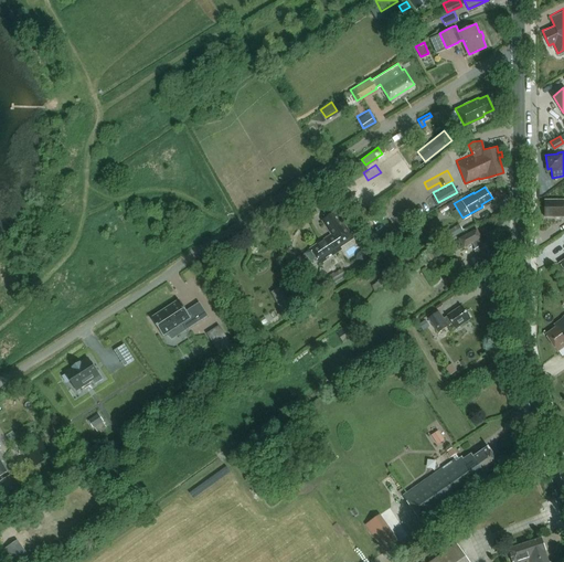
[(544,215),(554,215),(555,215),(559,215),(563,214),(563,198),(544,198),(544,215)]
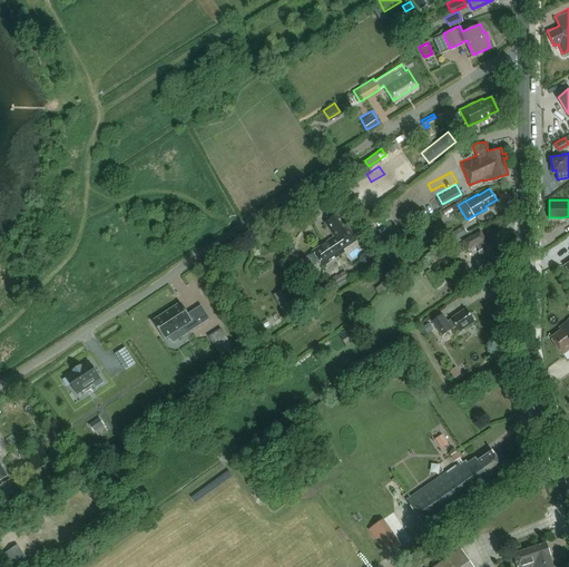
[(460,209),(455,202),(442,208),(444,213),(453,208),(455,212),(460,209)]
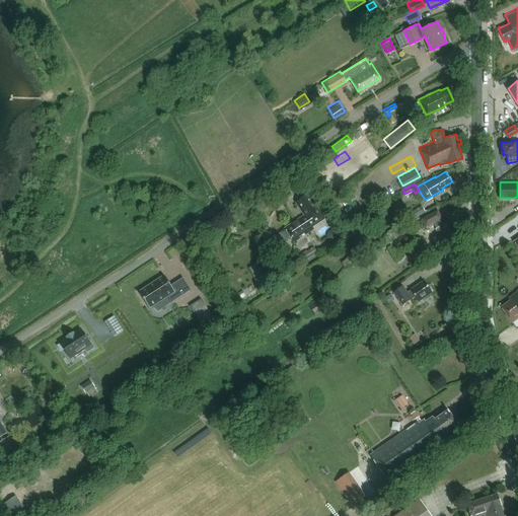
[(294,198),(304,213),(284,226),(293,240),(313,227),(310,223),(324,214),(307,190),(294,198)]
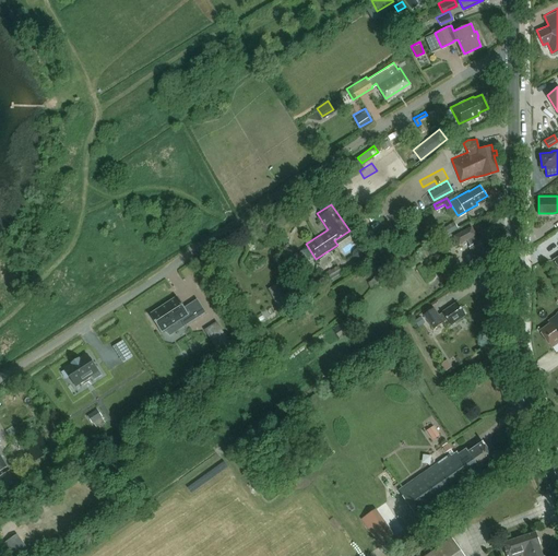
[(438,235),(456,224),(453,217),(435,228),(438,235)]
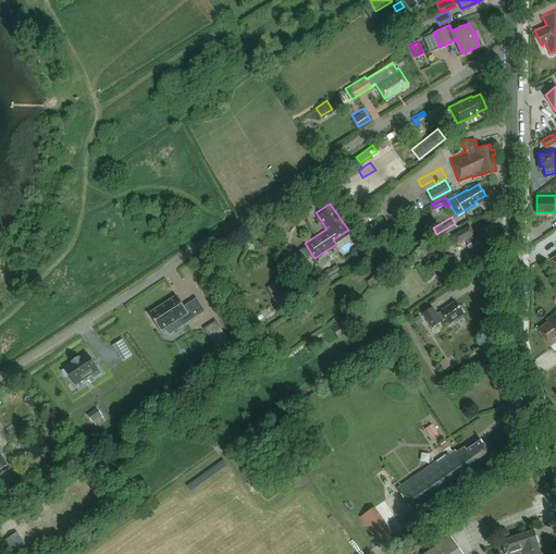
[(491,251),(482,235),(476,238),(472,233),(473,232),(469,224),(452,233),(456,242),(465,237),(467,243),(467,244),(476,260),(491,251)]
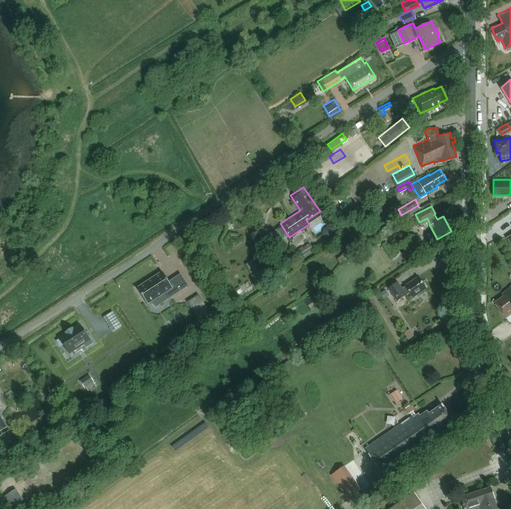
[(313,248),(308,240),(295,248),(300,256),(313,248)]
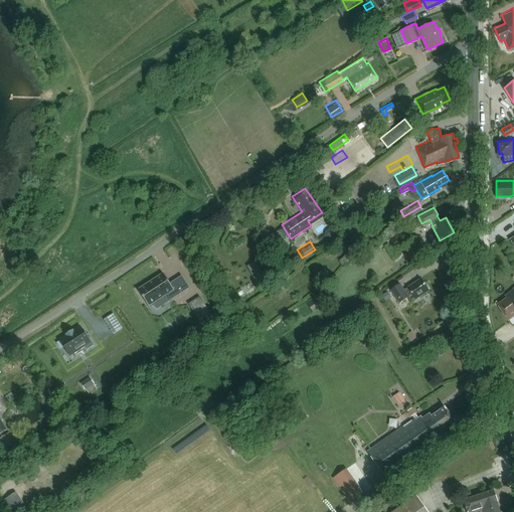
[(349,256),(346,251),(338,256),(341,261),(349,256)]
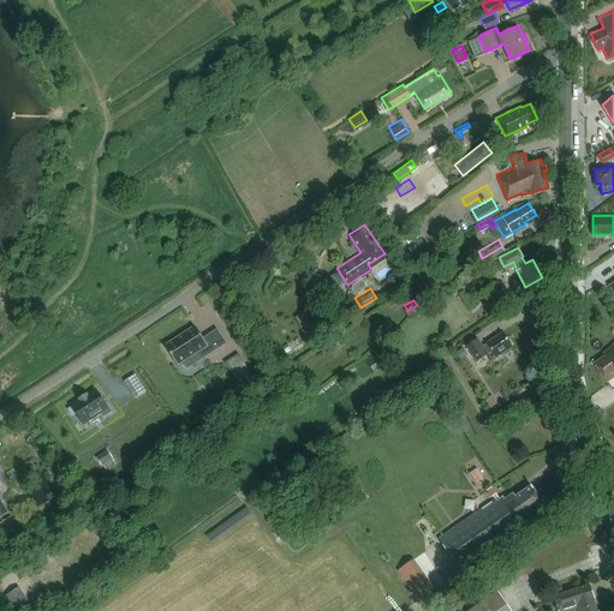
[(322,325),(314,311),(298,321),(307,335),(322,325)]
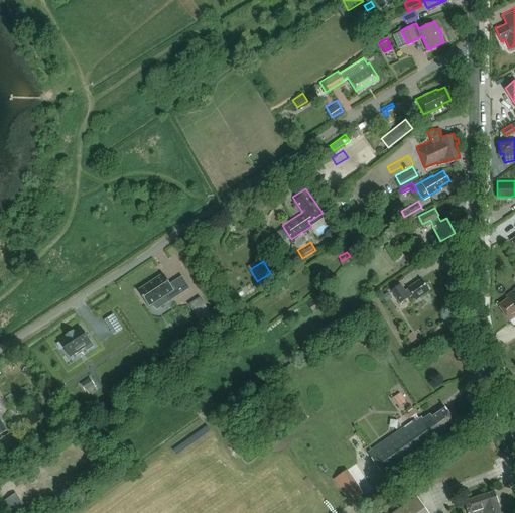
[(133,280),(144,296),(160,285),(164,291),(184,277),(176,266),(165,274),(158,263),(133,280)]
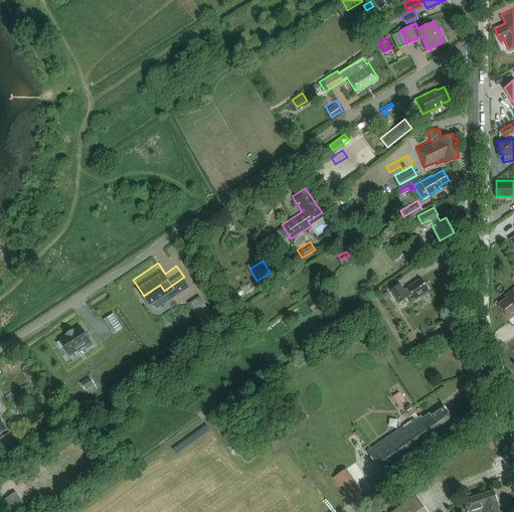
[(398,301),(411,293),(414,298),(427,289),(419,277),(406,286),(403,289),(398,282),(389,288),(398,301)]
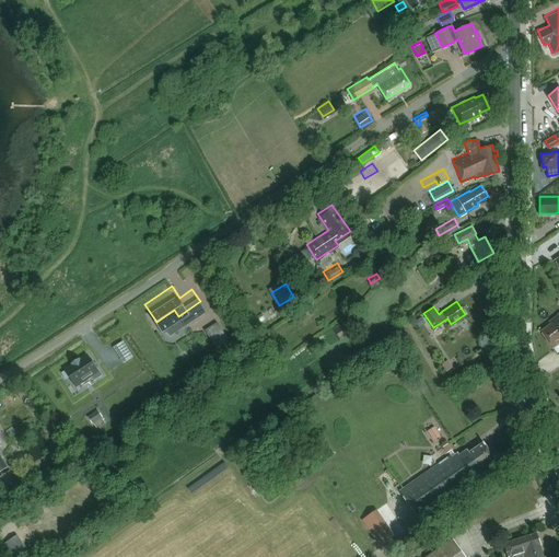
[(558,310),(557,312),(557,313),(548,320),(550,322),(539,329),(551,347),(558,340),(558,310)]
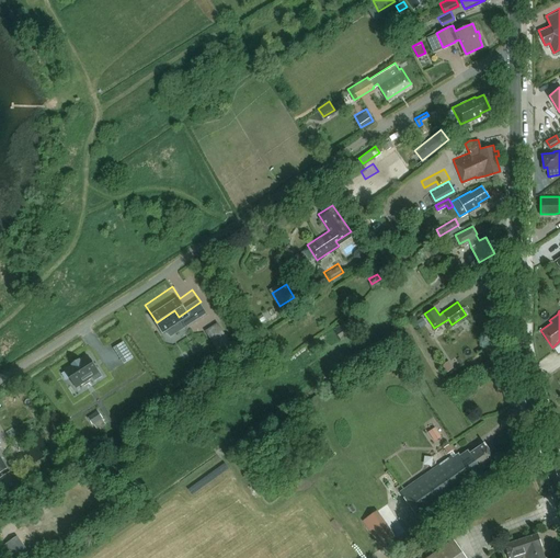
[(425,321),(422,316),(415,320),(419,326),(425,321)]
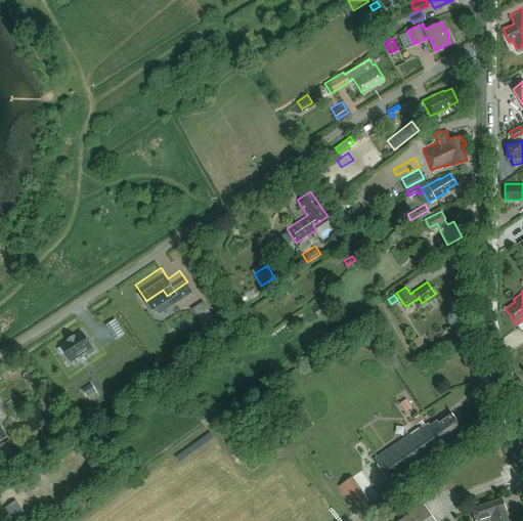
[(316,312),(328,306),(322,297),(311,304),(316,312)]
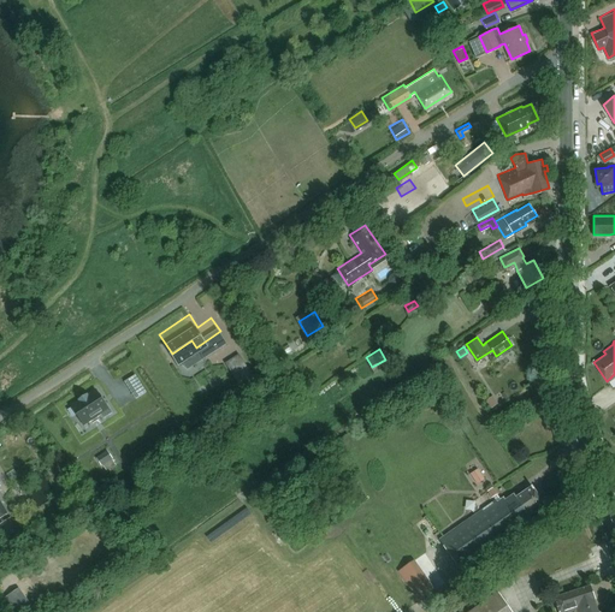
[(237,381),(250,373),(246,364),(232,374),(237,381)]
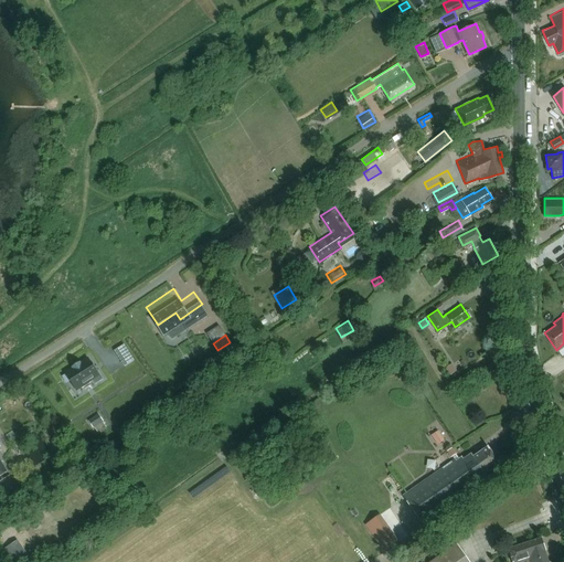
[(130,353),(120,359),(124,364),(134,358),(130,353)]
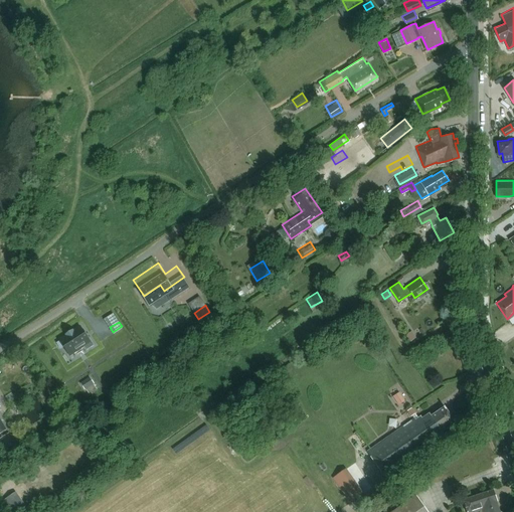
[(93,343),(94,343),(89,336),(88,337),(79,325),(73,329),(72,327),(72,328),(65,333),(64,332),(64,333),(65,334),(59,337),(64,344),(63,345),(68,353),(72,351),(73,351),(83,345),(86,348),(86,347),(93,342),(93,343)]
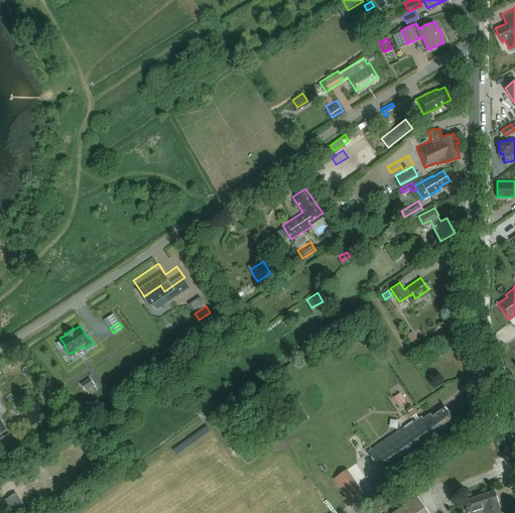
[(90,376),(81,382),(85,388),(86,388),(89,393),(97,388),(93,383),(94,382),(90,376)]
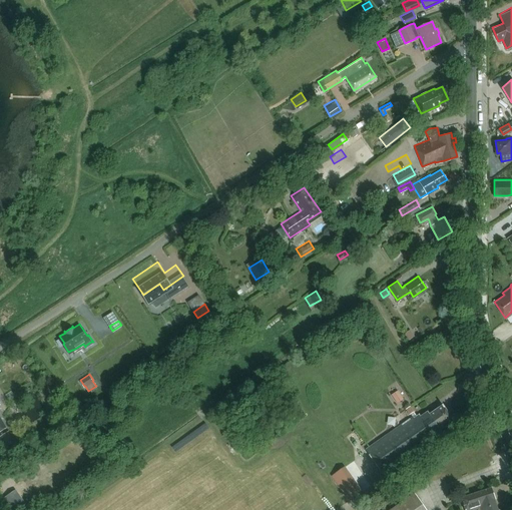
[(418,413),(416,415),(413,410),(409,404),(405,408),(411,416),(365,448),(385,476),(444,435),(440,429),(453,419),(442,404),(429,413),(427,410),(420,415),(418,413)]
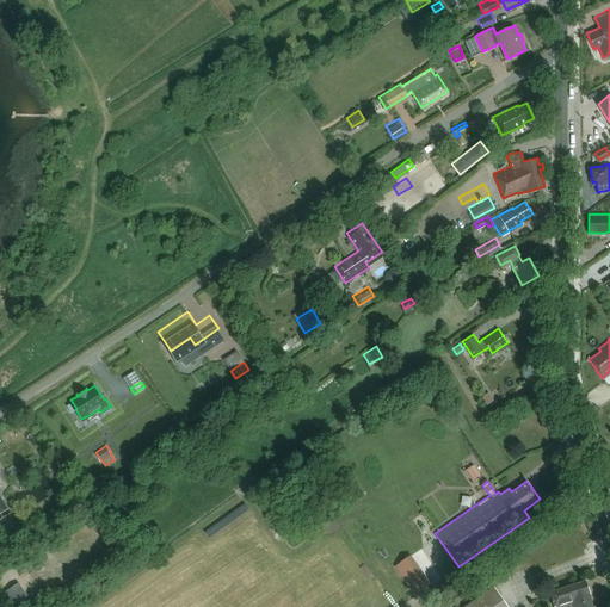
[(10,511),(0,516),(0,524),(5,531),(18,524),(10,511)]
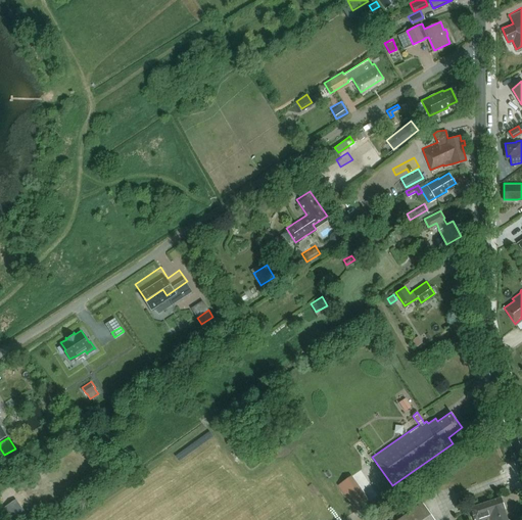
[(474,519),(512,519),(507,518),(504,508),(500,495),(470,506),(474,519)]
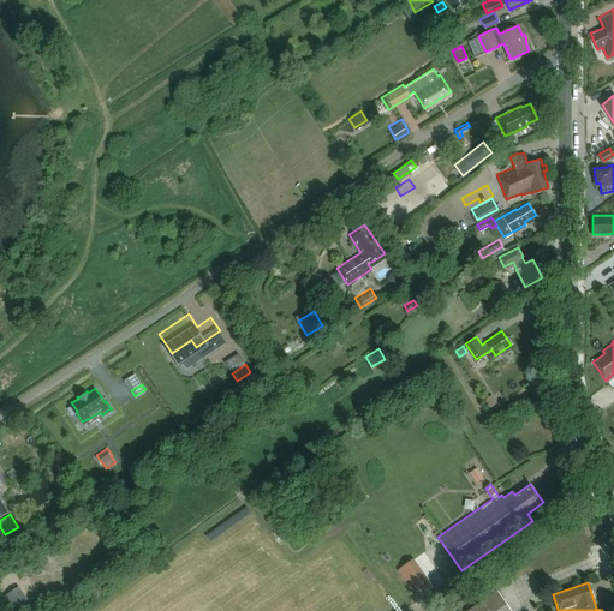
[(16,585),(4,593),(16,610),(19,610),(30,604),(16,585)]
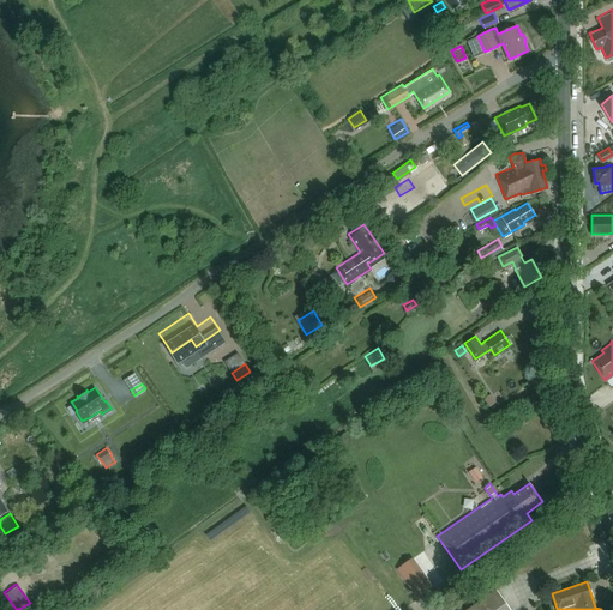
[(509,609),(494,589),(462,609),(509,609)]
